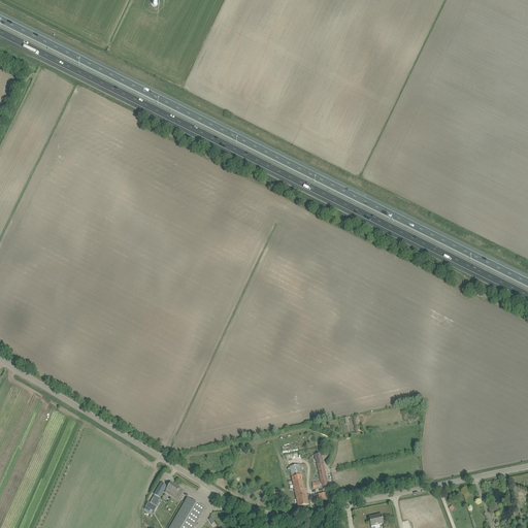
[(315,454),(322,487),(328,485),(321,454),(315,454)]
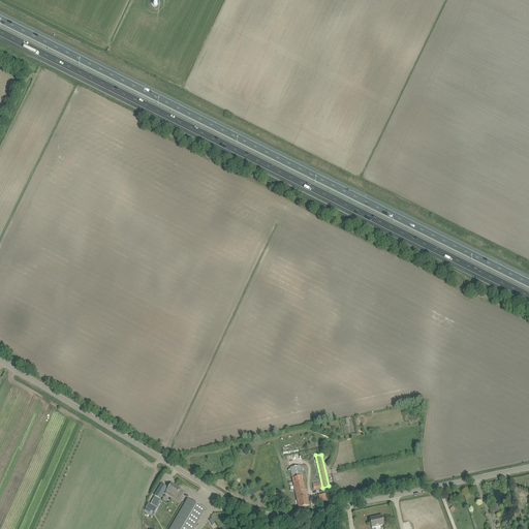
[(309,481),(317,479),(313,460),(305,462),(309,481)]
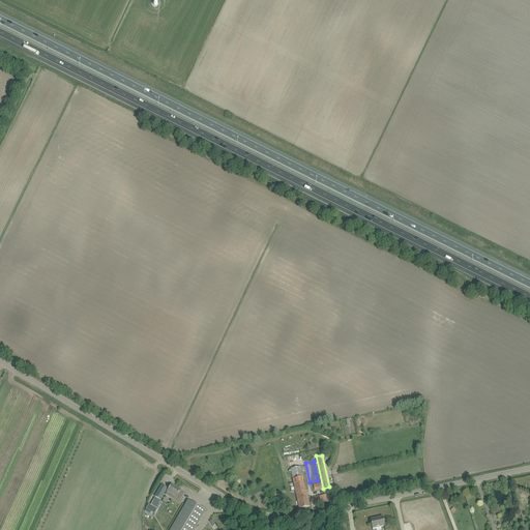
[(290,469),(298,504),(299,509),(310,506),(306,492),(305,492),(299,467),(290,469)]
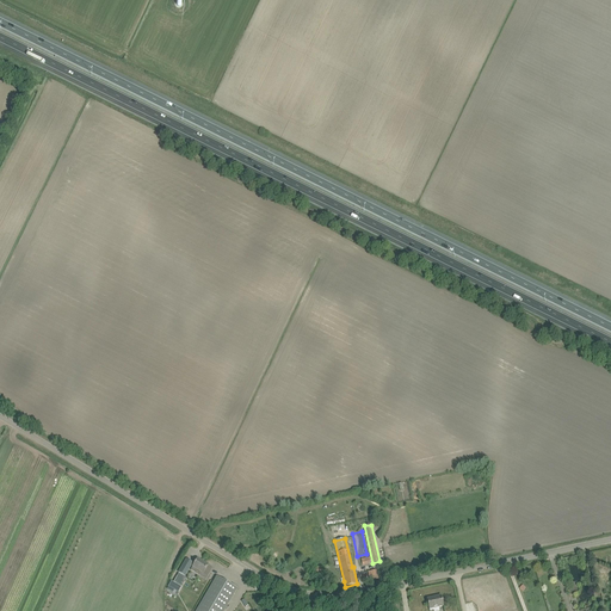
[(197,574),(199,571),(203,573),(208,575),(213,568),(208,566),(208,565),(201,561),(202,560),(198,559),(197,559),(190,571),(197,574)]
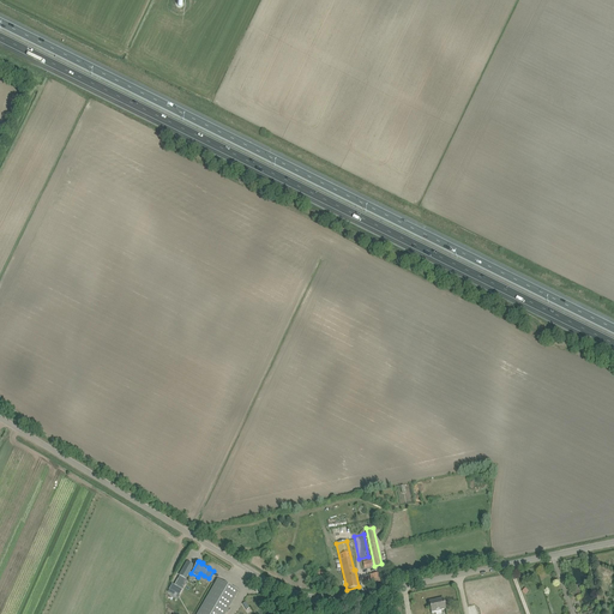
[(186,579),(191,571),(184,567),(179,576),(186,579)]
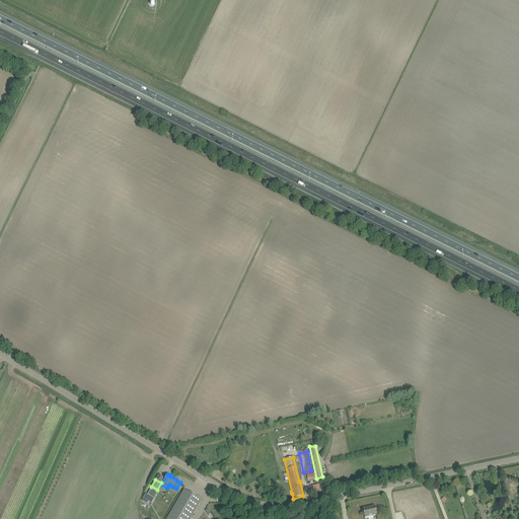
[(312,486),(314,494),(321,492),(318,484),(312,486)]
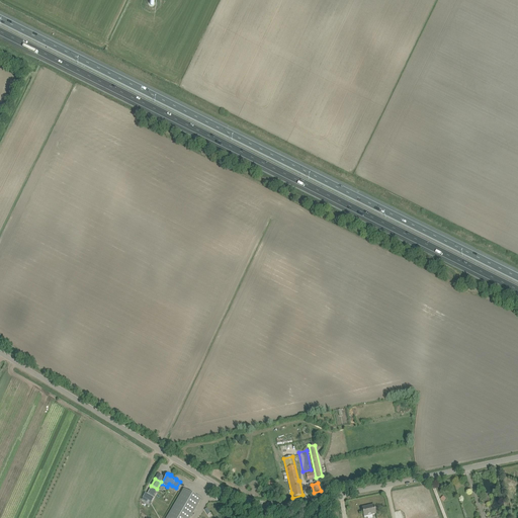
[(143,498),(151,502),(158,491),(151,487),(147,494),(146,493),(143,498)]
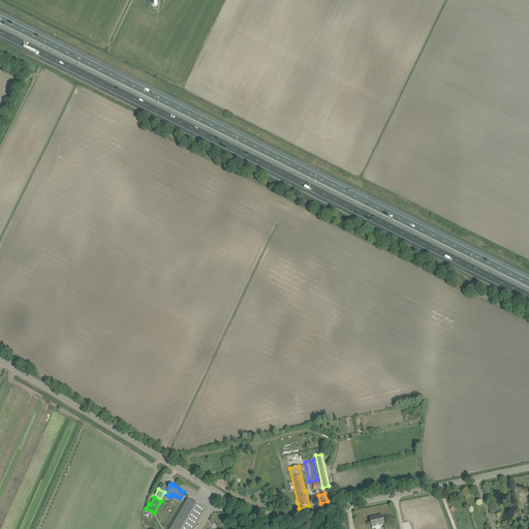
[(193,528),(206,509),(187,499),(169,528),(193,528)]
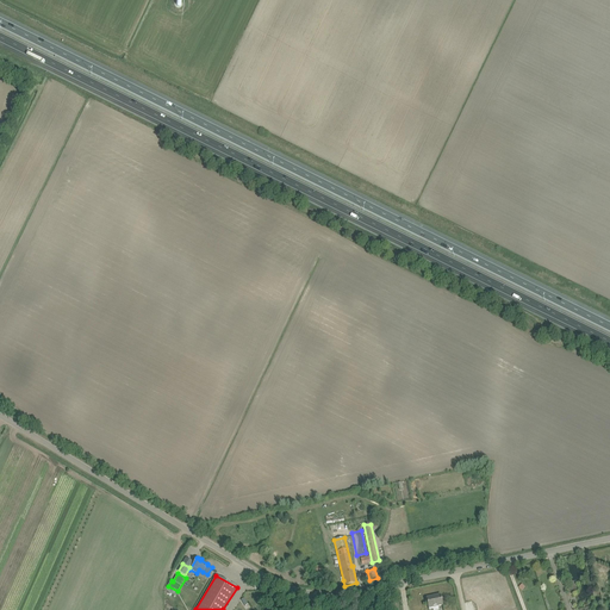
[(442,605),(440,595),(427,598),(428,609),(429,609),(433,609),(439,609),(439,607),(442,605)]
